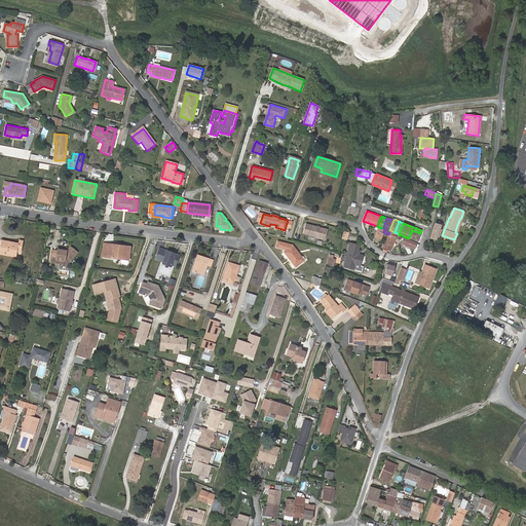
[(441,225),(436,223),(430,237),(437,239),(441,225)]
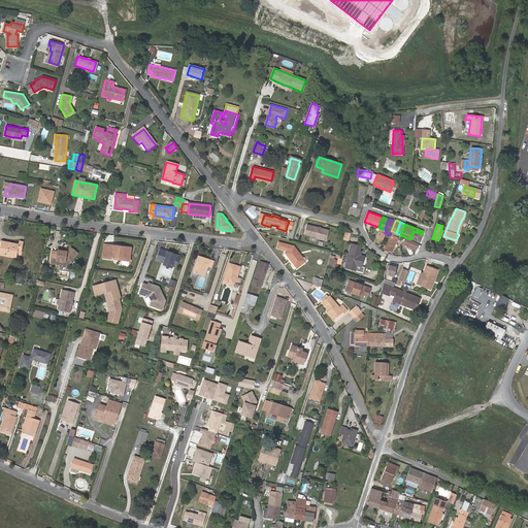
[(329,230),(307,225),(305,233),(319,237),(318,238),(327,240),(329,230)]
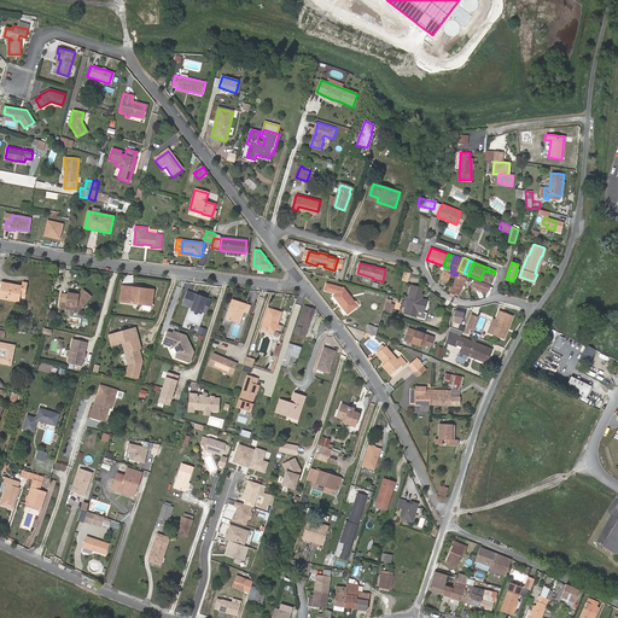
[(448,281),(450,273),(452,269),(450,268),(444,267),(441,279),(448,281)]
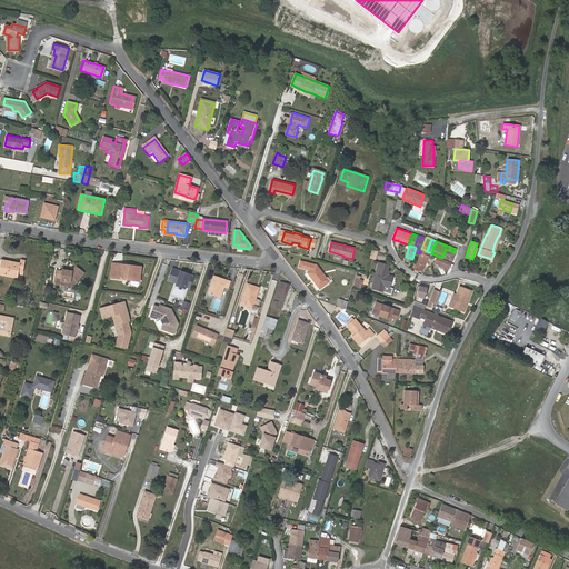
[(420,253),(415,268),(422,271),(430,252),(427,251),(422,249),(420,253)]
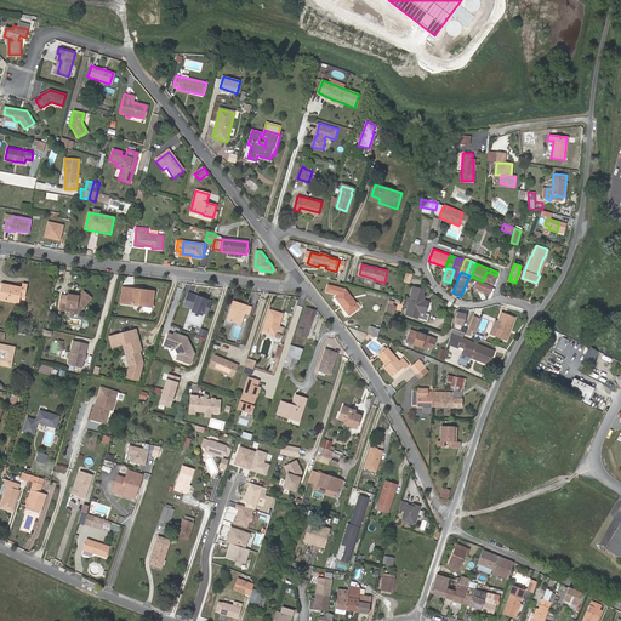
[(483,280),(494,284),(497,275),(496,275),(486,272),(483,280)]
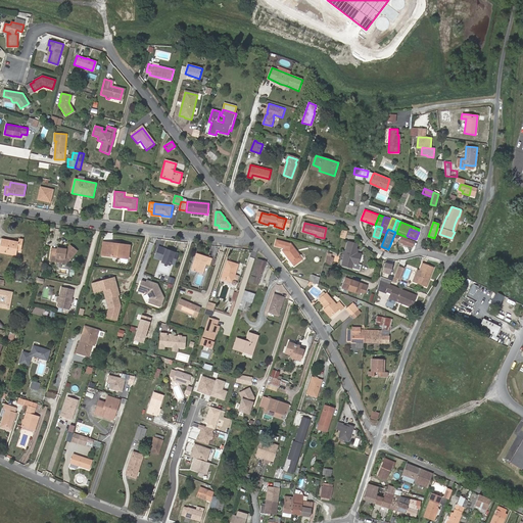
[(413,247),(415,241),(401,237),(399,242),(403,243),(403,244),(407,245),(413,247)]
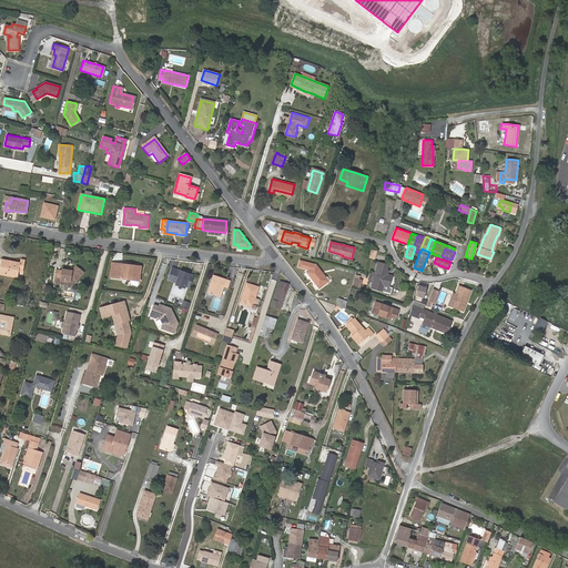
[(21,267),(26,269),(27,261),(23,260),(22,263),(3,260),(0,274),(19,277),(20,271),(21,267)]
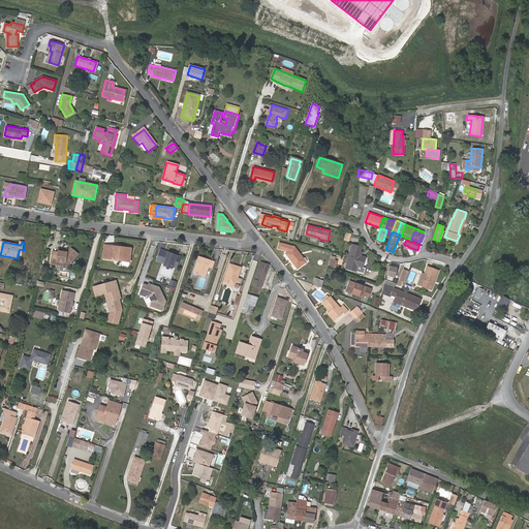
[(306,261),(293,246),(279,242),(277,248),(286,251),(287,252),(285,253),(298,269),(306,261)]
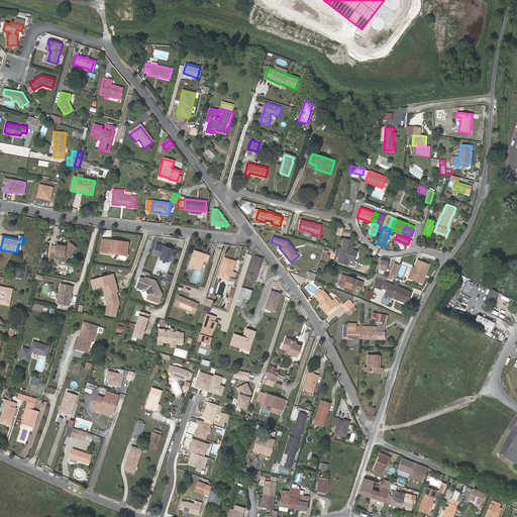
[(350,240),(344,238),(341,246),(339,254),(338,256),(349,260),(351,250),(350,249),(347,249),(350,240)]
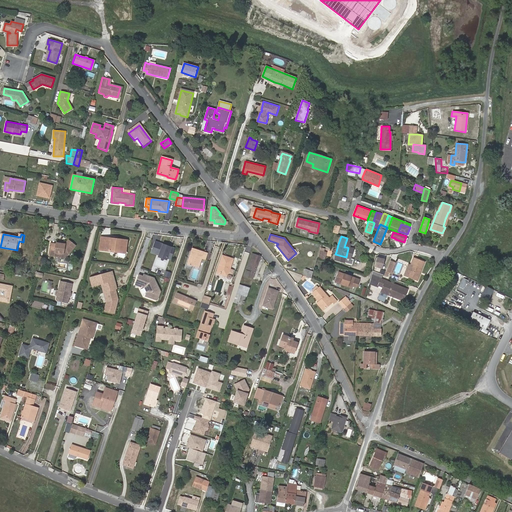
[(120,241),(120,240),(102,237),(100,250),(103,250),(105,239),(120,241)]
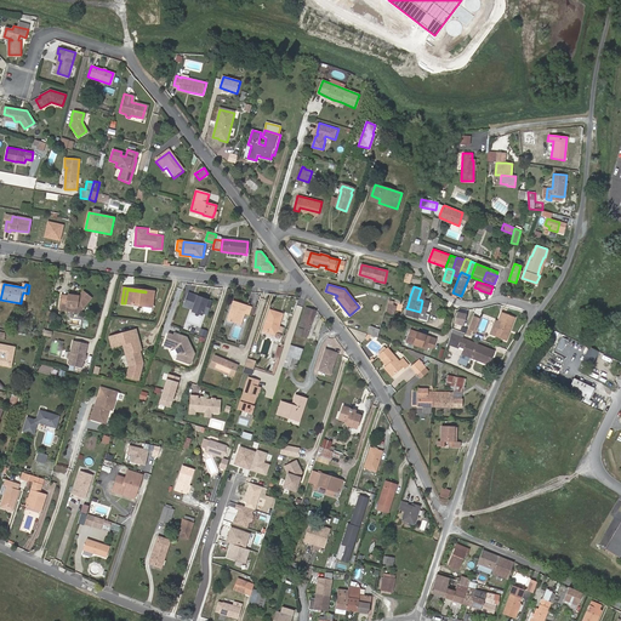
[(154,292),(146,291),(146,292),(127,290),(125,303),(152,308),(154,292)]
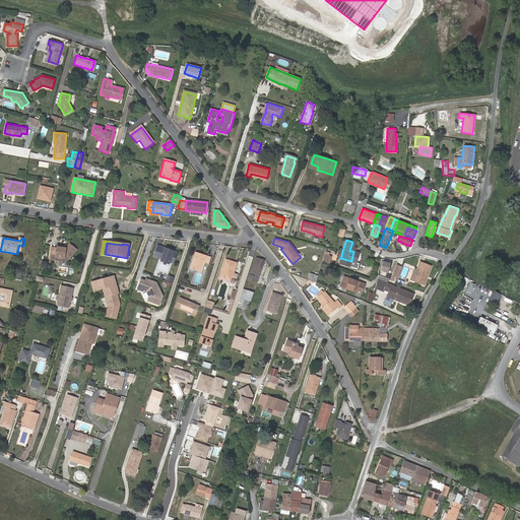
[(57,256),(71,258),(78,250),(71,244),(68,248),(59,247),(57,256)]
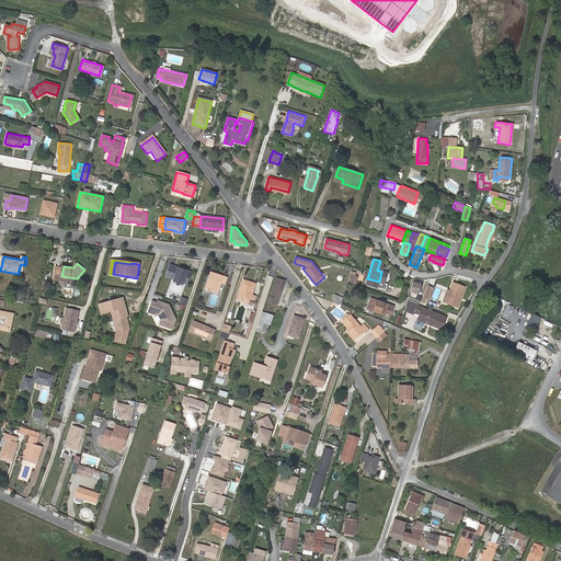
[(187,283),(192,272),(171,264),(167,276),(187,283)]
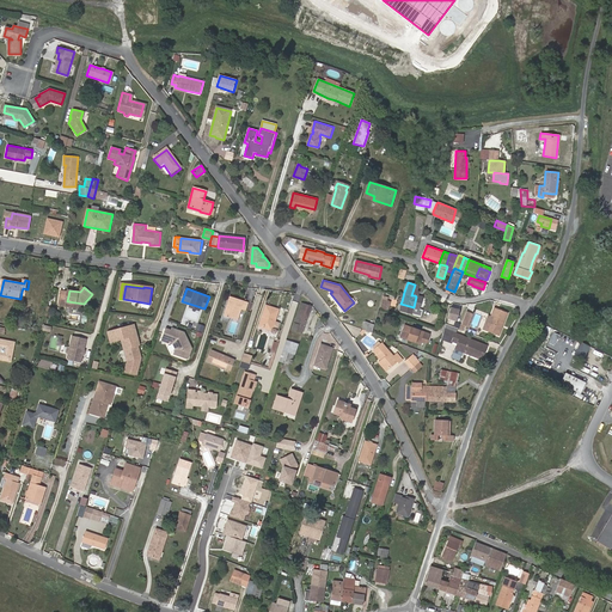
[(226,308),(224,307),(222,314),(237,319),(240,308),(244,310),(246,301),(228,295),(225,305),(227,306),(226,308)]
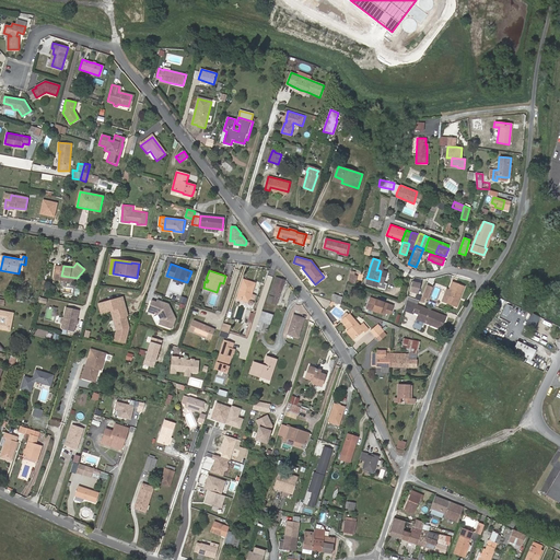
[(349,275),(347,282),(354,286),(357,277),(349,275)]
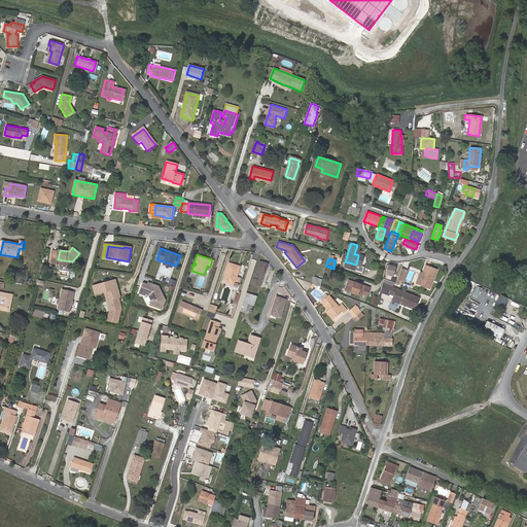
[(268,264),(259,260),(252,283),(260,286),(268,264)]
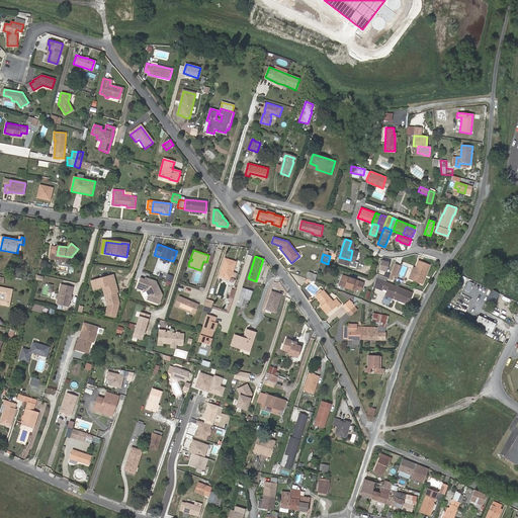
[(339,257),(338,263),(348,266),(350,260),(339,257)]
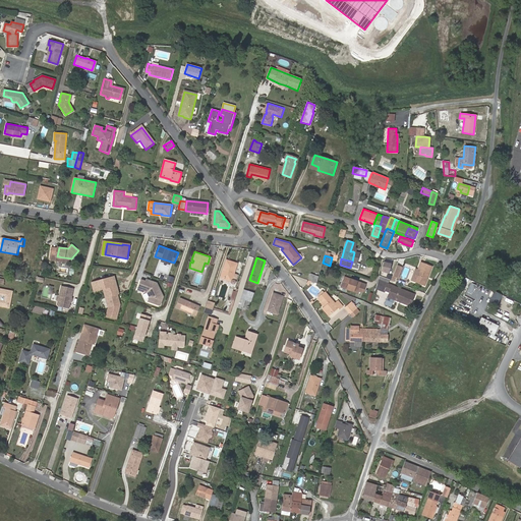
[(231,273),(234,264),(225,261),(223,269),(224,269),(222,277),(229,280),(231,273)]
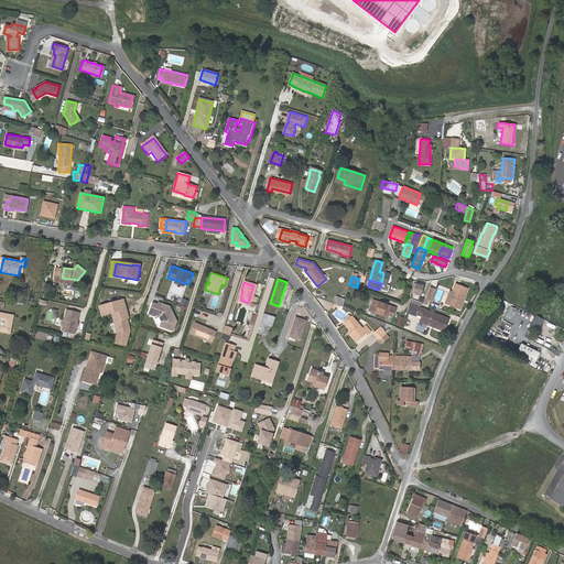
[(465,296),(467,289),(455,284),(453,292),(465,296)]
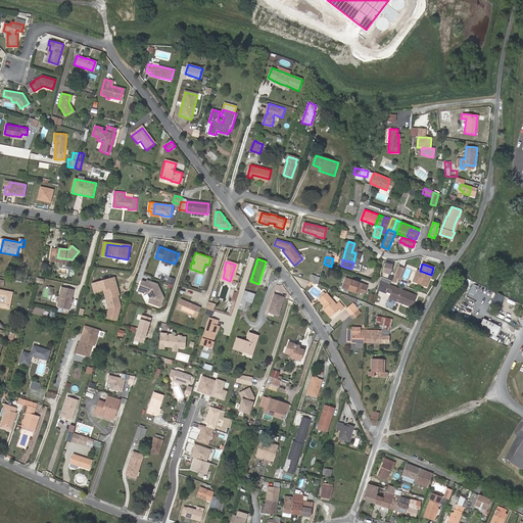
[(237,265),(235,265),(232,274),(230,281),(232,281),(232,283),(232,284),(232,285),(233,285),(234,285),(235,284),(236,284),(238,276),(234,275),(237,265)]
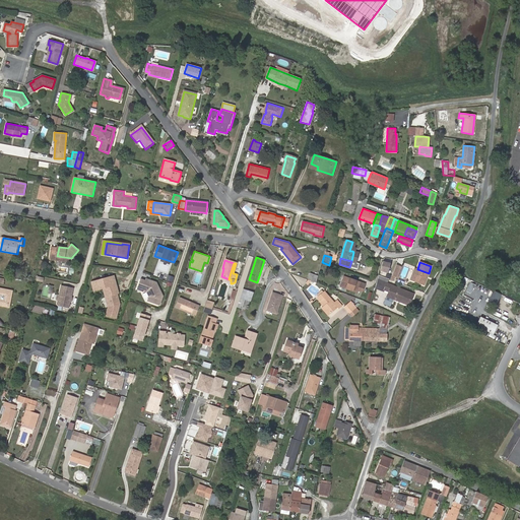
[(396,264),(391,276),(394,278),(395,275),(397,275),(401,266),(396,264)]
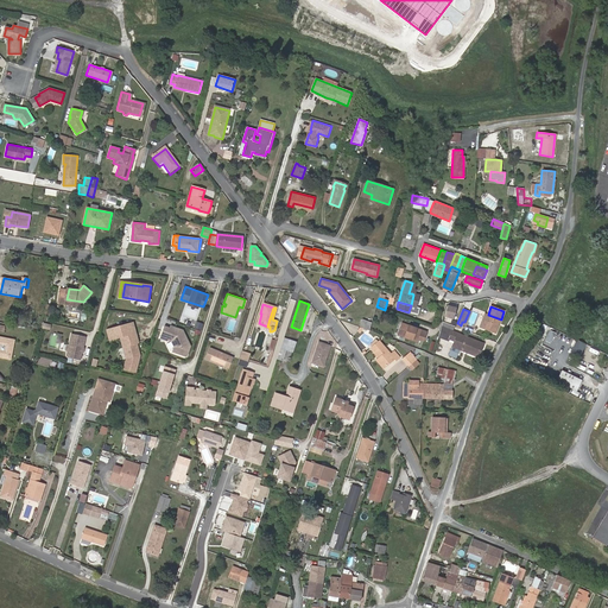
[(257,325),(266,328),(267,327),(259,323),(261,314),(260,314),(257,323),(257,325)]
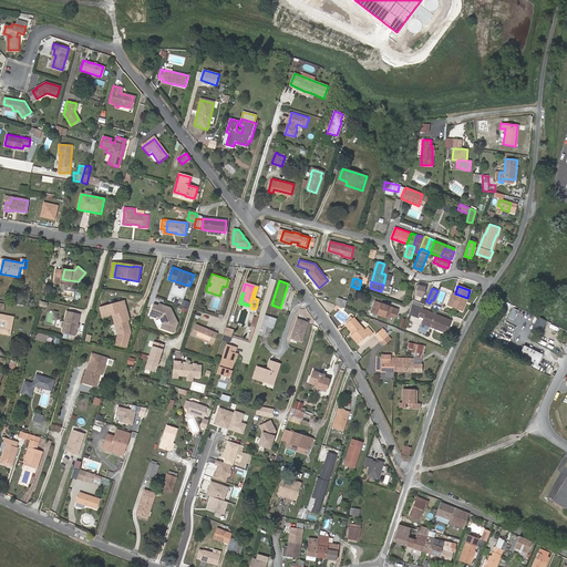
[(462,310),(467,298),(455,294),(452,301),(454,302),(453,307),(462,310)]
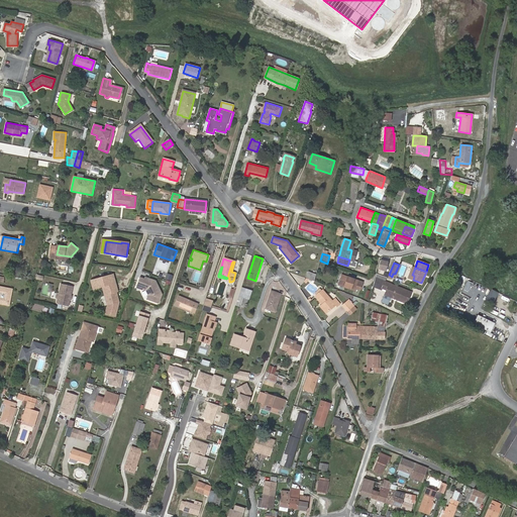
[(306,278),(314,281),(316,275),(308,272),(306,278)]
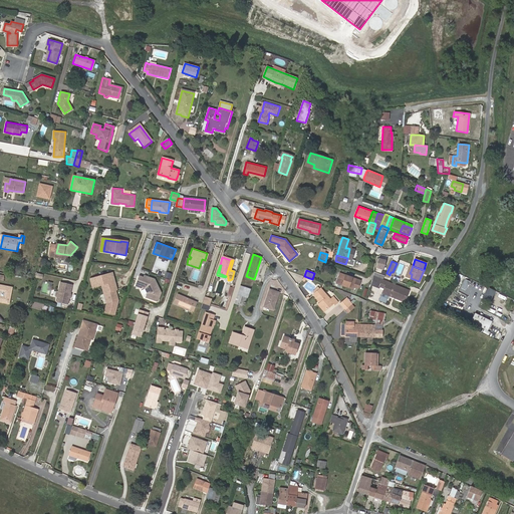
[(384,276),(374,271),(373,276),(379,278),(382,280),(384,276)]
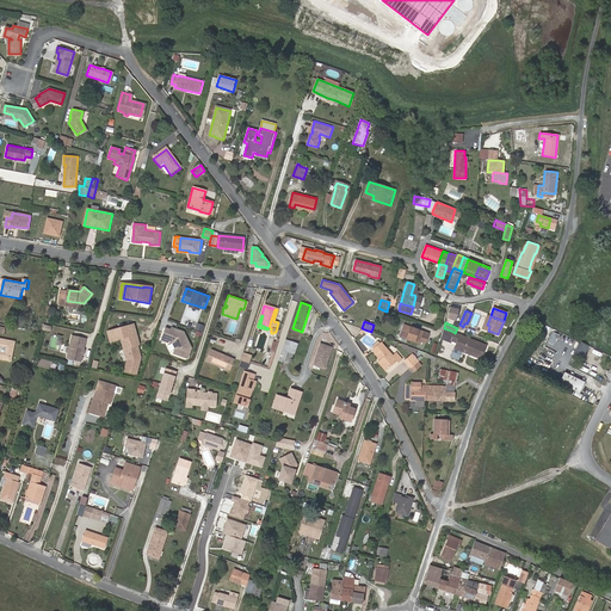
[(134,323),(109,331),(111,343),(123,339),(125,350),(128,349),(130,360),(129,360),(127,370),(137,374),(141,362),(140,358),(142,357),(139,345),(140,345),(134,323)]
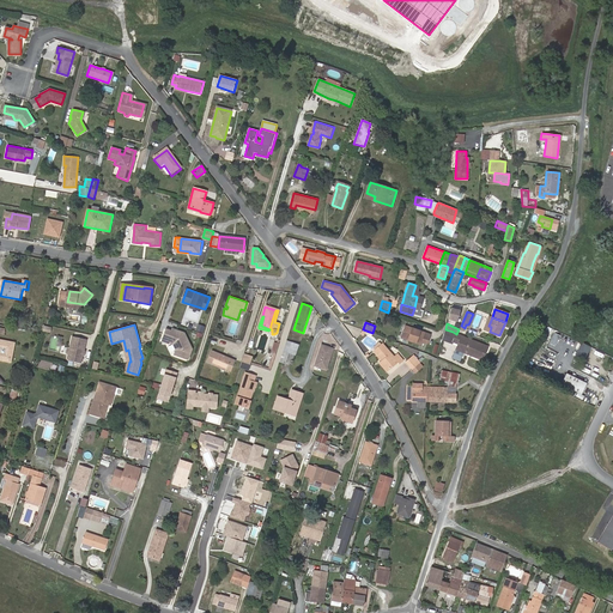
[(425,333),(405,326),(401,338),(420,345),(422,341),(425,333)]
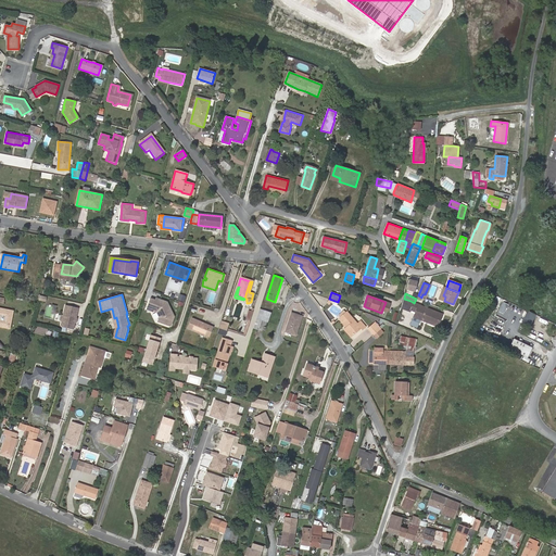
[(150,298),(147,308),(153,311),(154,310),(158,311),(160,317),(159,323),(169,326),(172,325),(174,316),(172,312),(171,312),(167,306),(168,305),(167,302),(155,298),(155,300),(150,298)]
